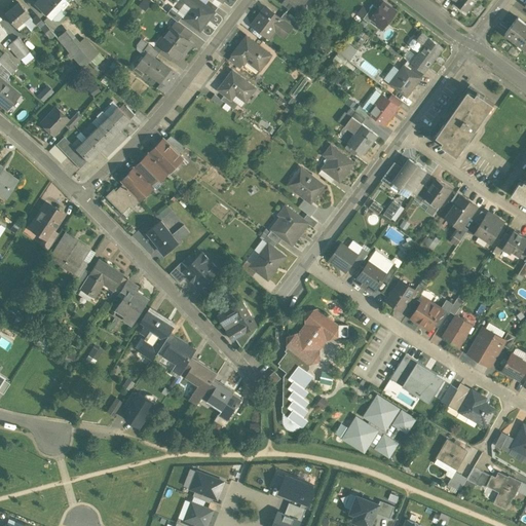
[(61,6),(53,0),(37,0),(35,3),(50,17),(61,6)]
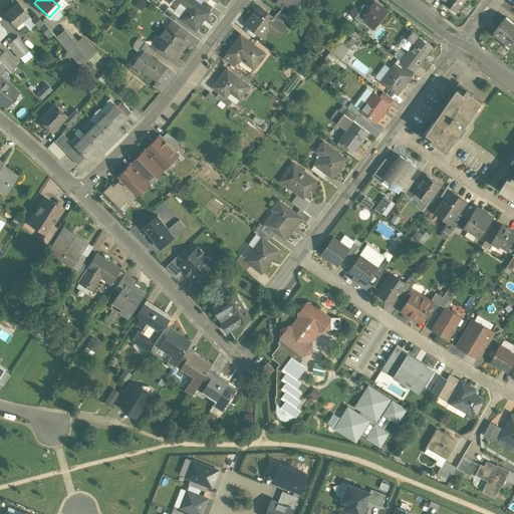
[(143,8),(150,2),(147,0),(140,0),(138,3),(143,8)]
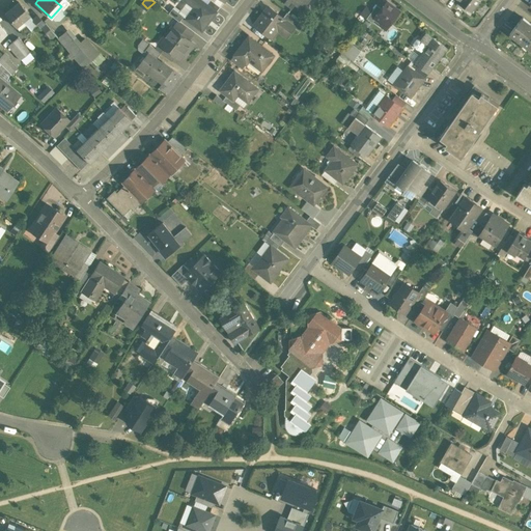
[(202,0),(186,0),(195,7),(187,18),(203,30),(217,11),(202,0)]
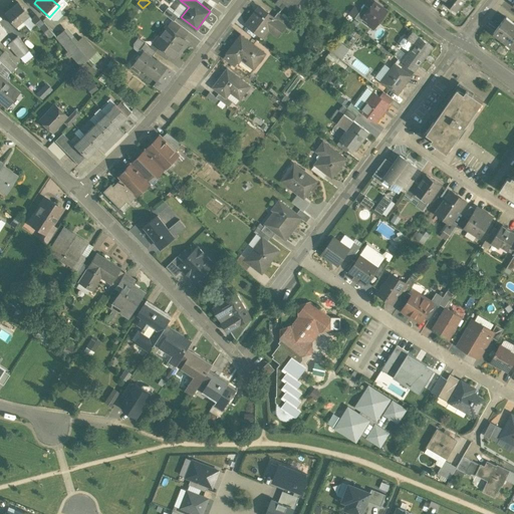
[(214,6),(206,0),(203,0),(201,4),(210,11),(214,6)]
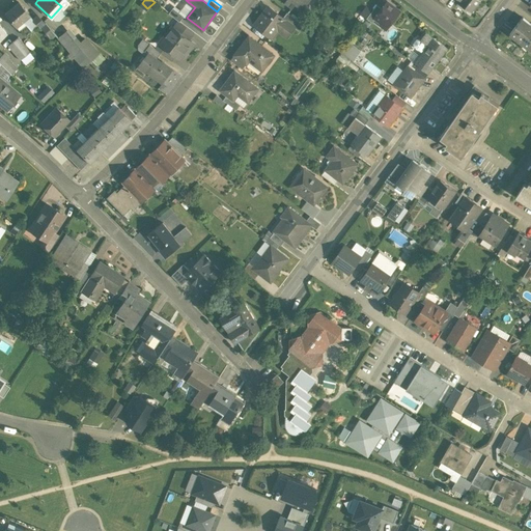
[(282,0),(292,7),(296,4),(303,9),(310,0),(282,0)]
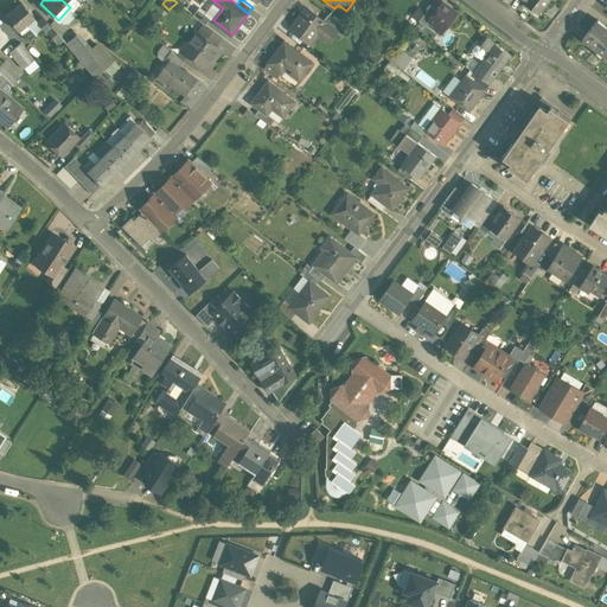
[(526,0),(525,2),(540,13),(549,0),(526,0)]
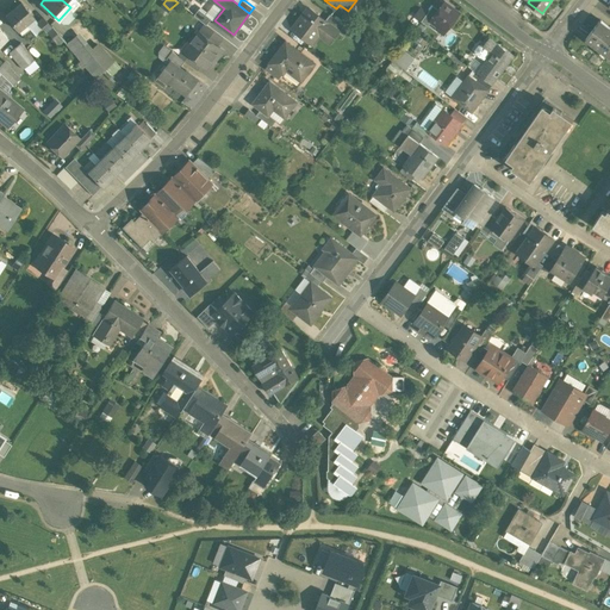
[(22,2),(5,16),(27,43),(36,37),(25,24),(33,17),(22,2)]
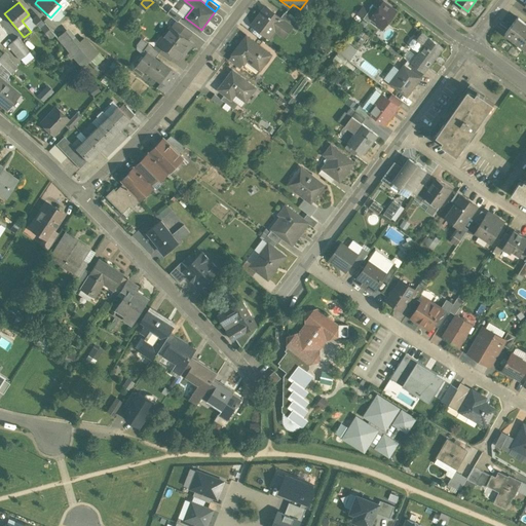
[(396,11),(383,2),(378,8),(372,17),(373,17),(384,27),(396,11)]
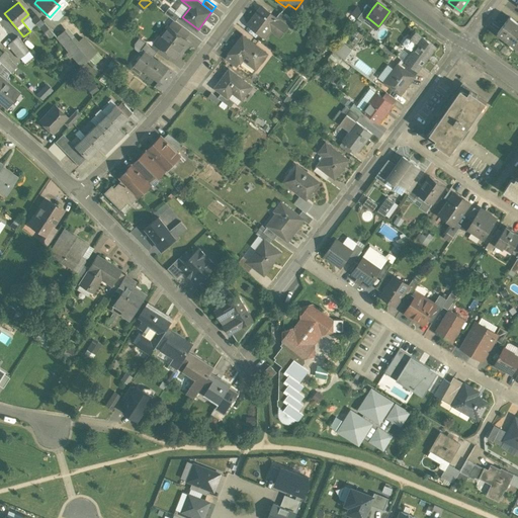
[(367,5),(357,18),(363,22),(367,17),(366,17),(372,8),(367,5)]
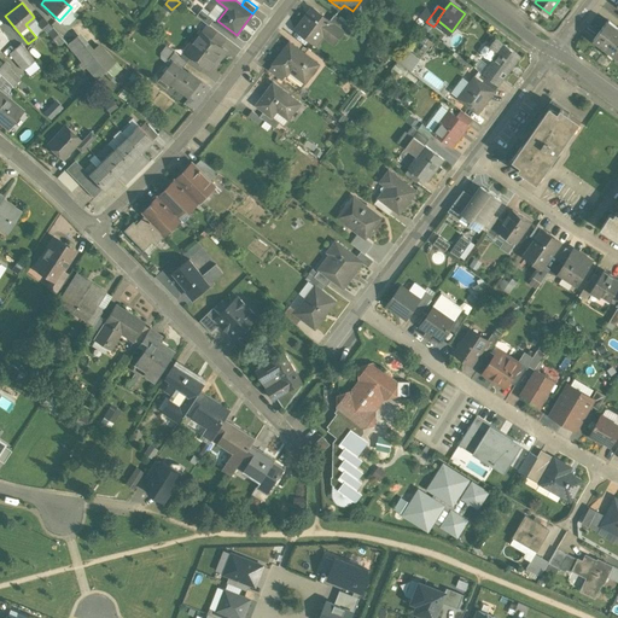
[(313,7),(297,29),(314,42),(322,30),(336,40),(343,31),(330,21),(313,7)]
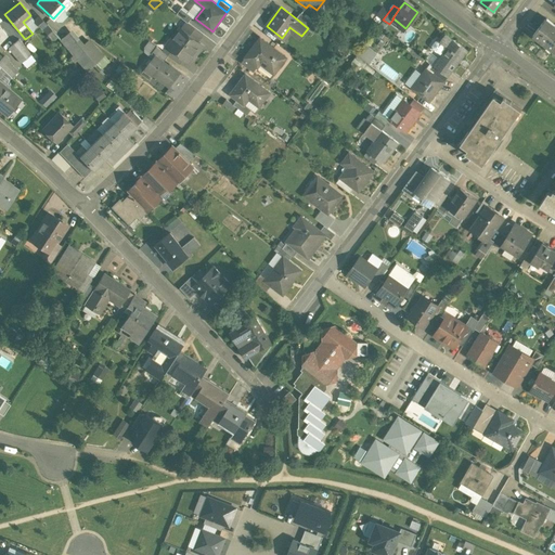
[(193,16),(181,8),(177,14),(188,22),(189,22),(193,16)]
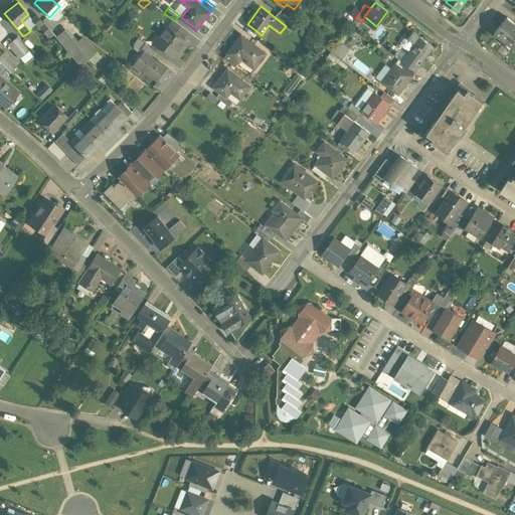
[(295,24),(279,12),(275,17),(286,26),(291,30),(295,24)]
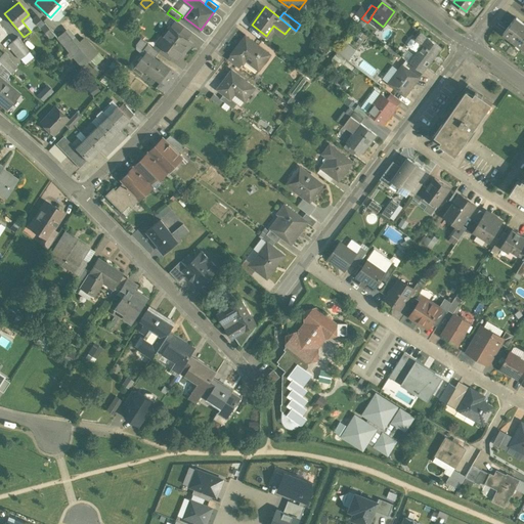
[(44,24),(37,15),(32,19),(39,28),(44,24)]
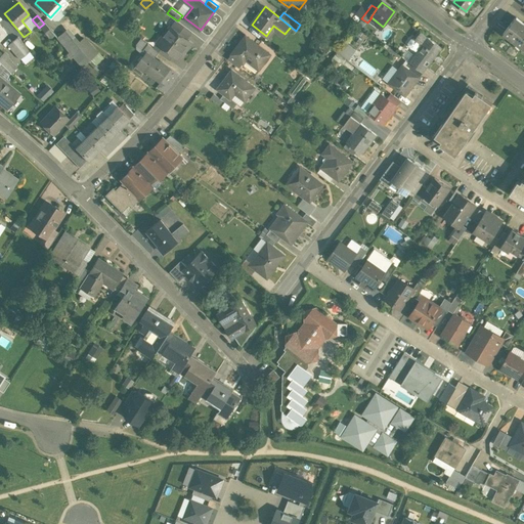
[(523,23),(516,16),(504,34),(523,49),(523,23)]
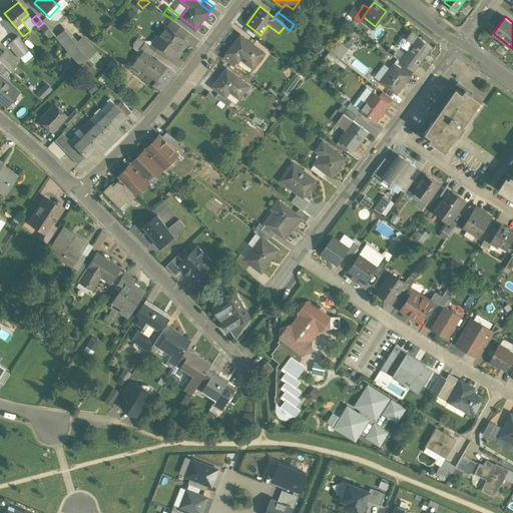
[(174,20),(173,20),(168,27),(182,38),(188,31),(174,20)]
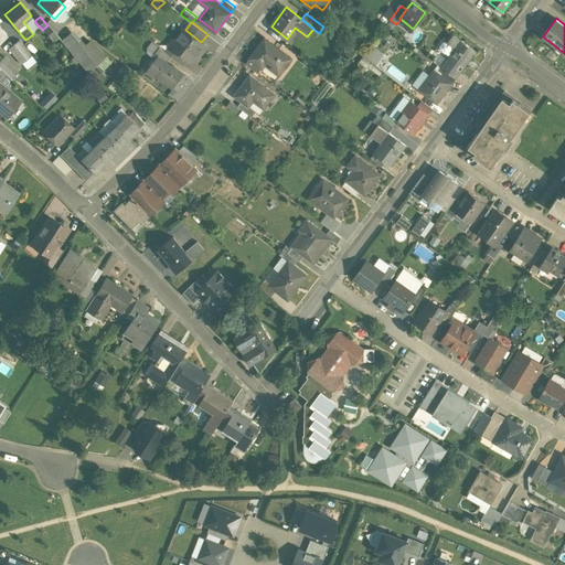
[(185,30),(184,29),(176,40),(180,44),(176,50),(188,59),(192,63),(202,51),(206,45),(201,42),(185,30)]
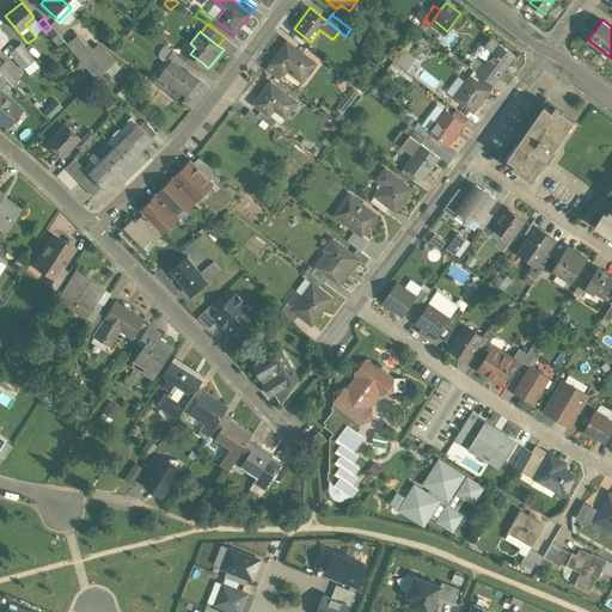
[(80,34),(67,46),(96,79),(114,63),(99,47),(95,51),(80,34)]
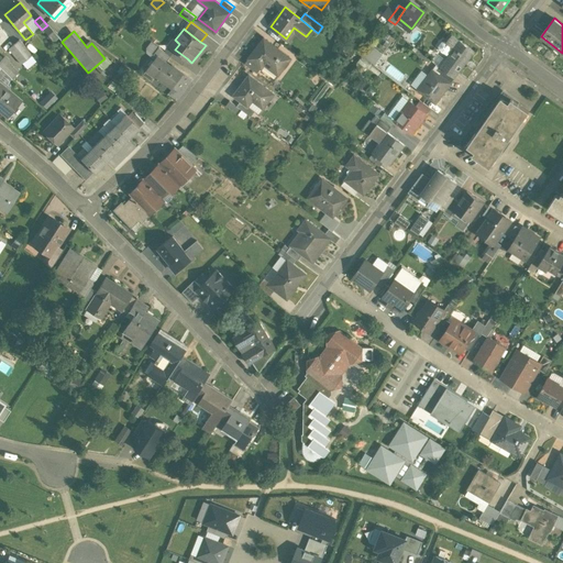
[(474,52),(452,34),(445,42),(445,43),(453,48),(449,53),(448,52),(444,53),(448,55),(443,61),(459,73),(474,52)]
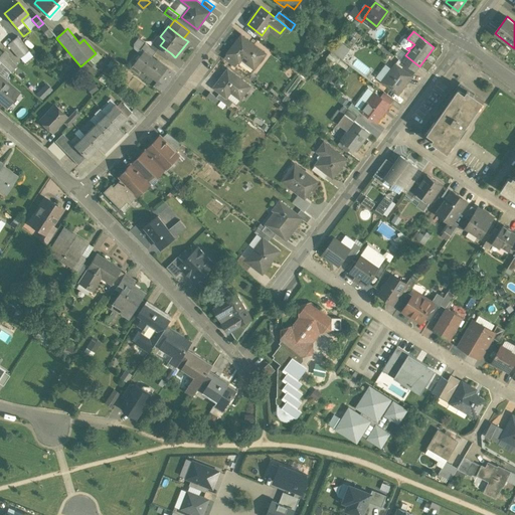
[(241,35),(228,53),(239,62),(243,56),(256,66),(267,53),(241,35)]
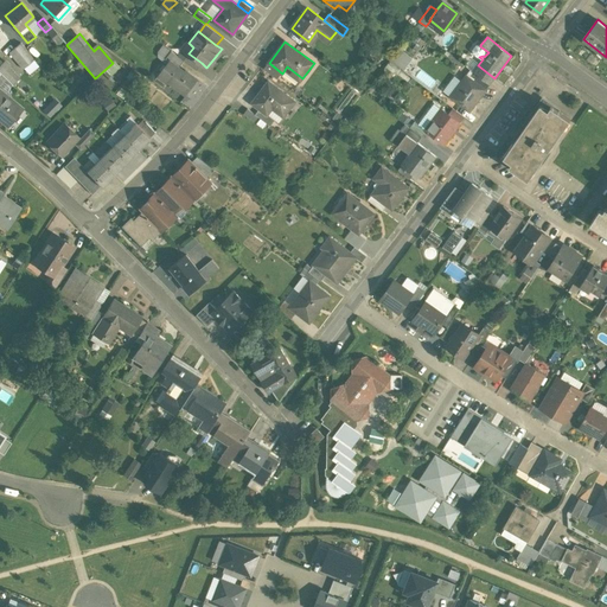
[(34,58),(21,43),(10,52),(23,69),(34,58)]
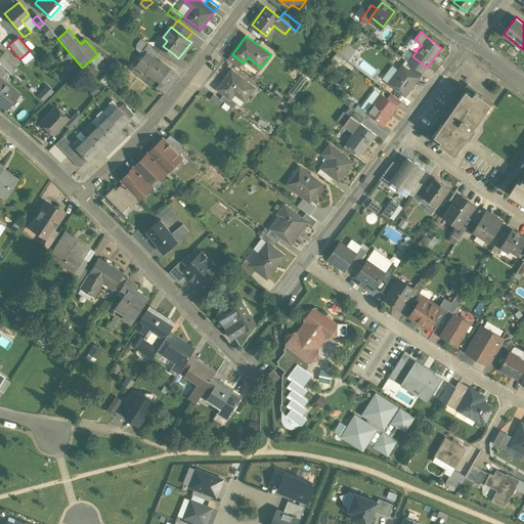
[(413,38),(410,38),(407,43),(407,45),(412,49),(413,49),(417,48),(418,49),(422,45),(415,40),(415,39),(413,38)]
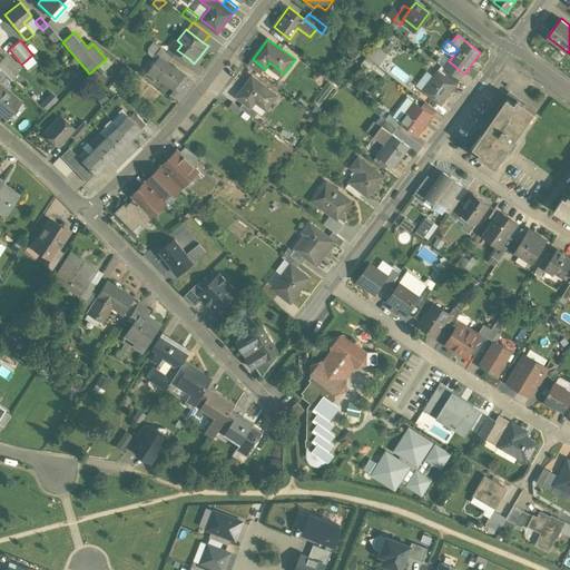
[(381,64),(387,53),(379,47),(372,57),(381,64)]
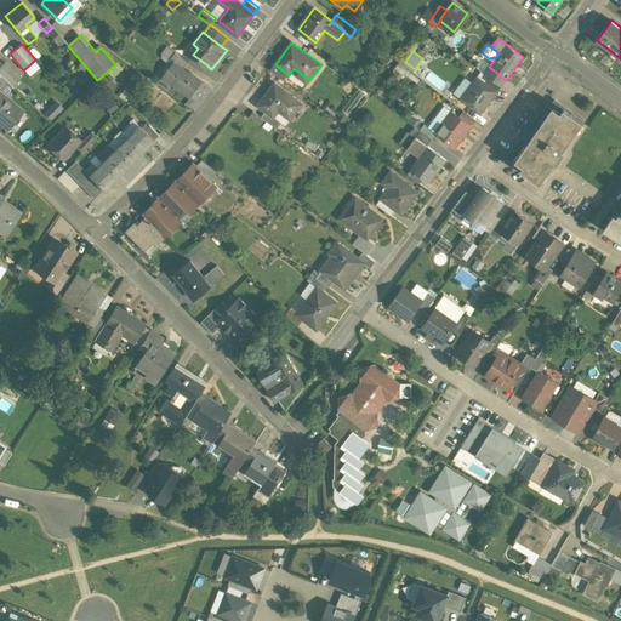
[(188,61),(176,52),(170,60),(174,63),(174,62),(183,69),(189,62),(188,61)]
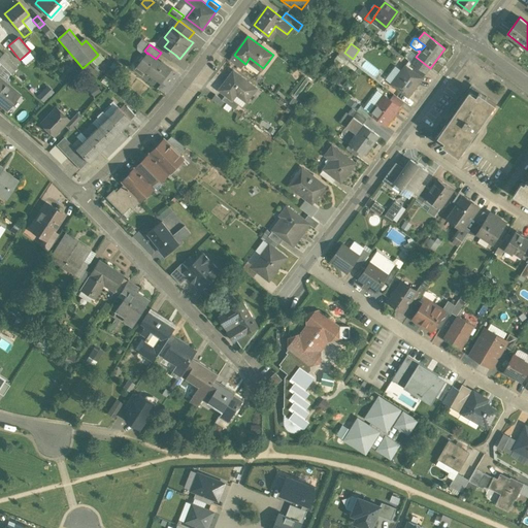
[(175,55),(164,46),(160,52),(161,53),(171,60),(175,55)]
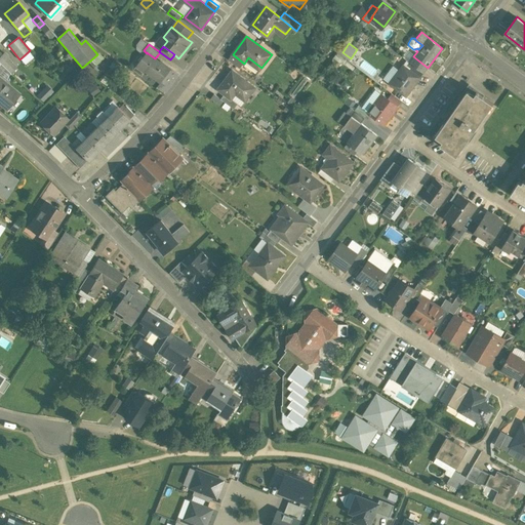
[(0,48),(0,63),(11,74),(18,67),(0,48)]
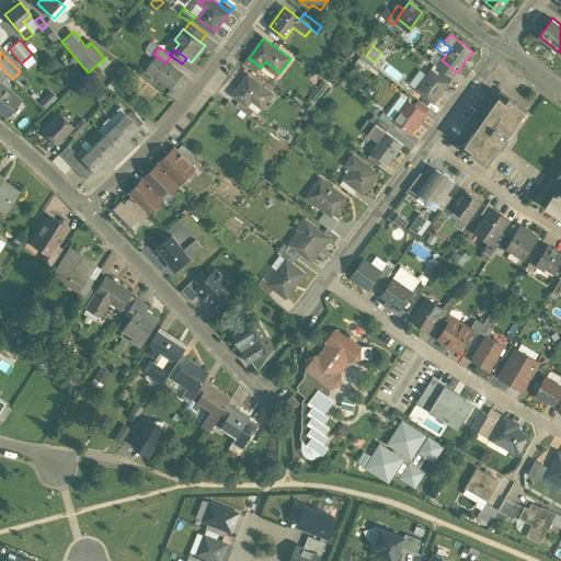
[(165,63),(157,56),(157,57),(148,69),(172,88),(183,73),(174,67),(173,69),(165,63)]
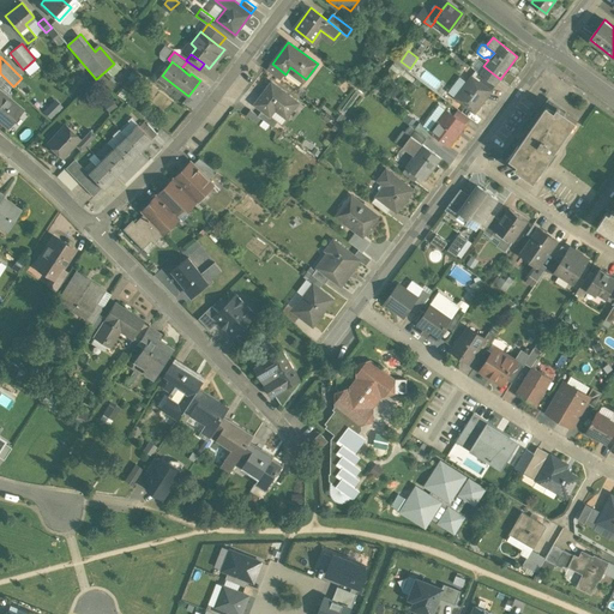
[(286,74),(272,64),(268,70),(282,80),(286,74)]
